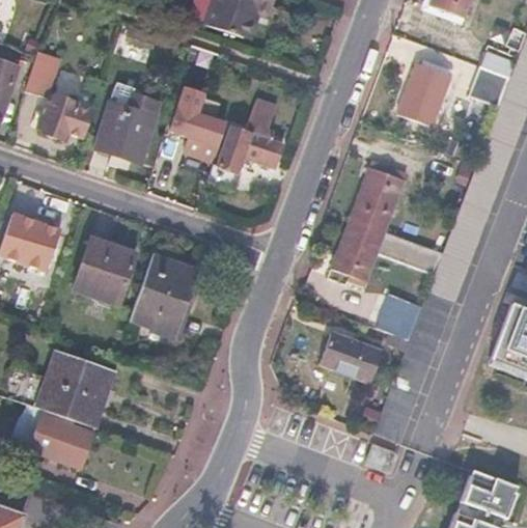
[(212,0),(205,22),(243,34),(254,2),(271,8),(273,0),(212,0)]
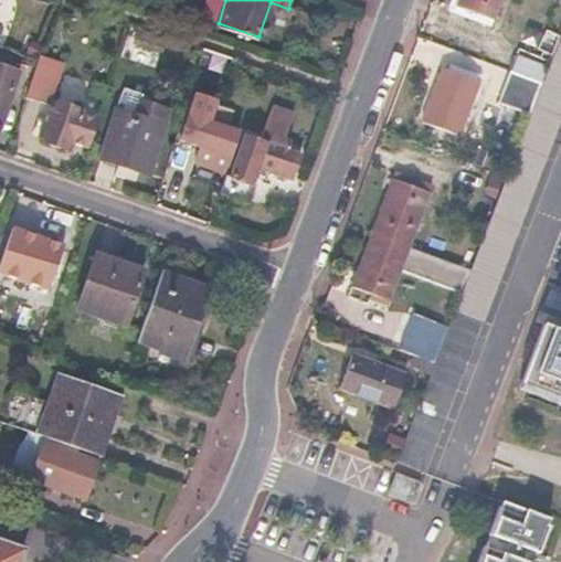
[(458,0),(457,4),(494,19),(500,0),(458,0)]
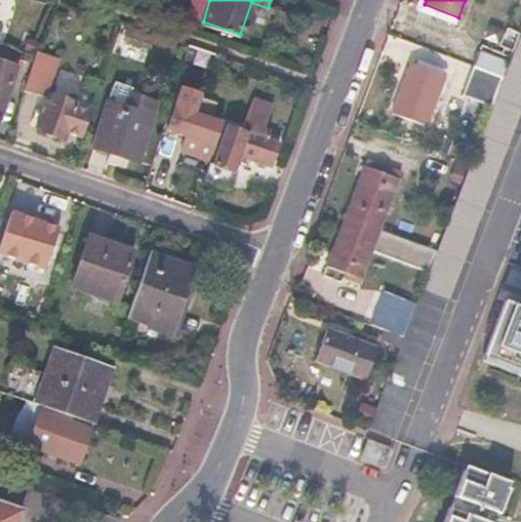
[(520,32),(510,62),(504,78),(497,92),(471,162),(438,248),(423,288),(450,299),(520,115),(520,32)]
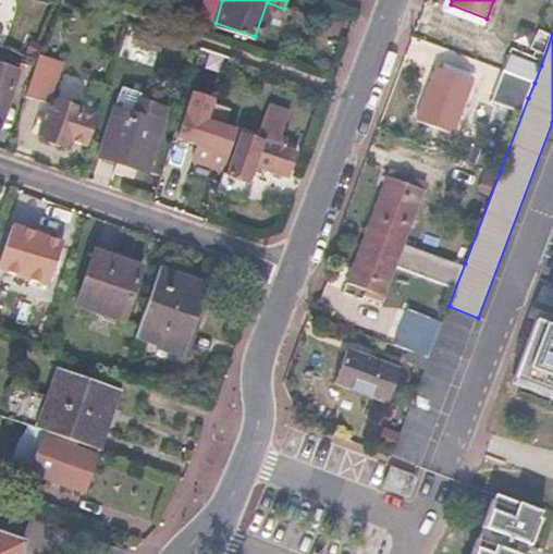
[(541,65),(513,54),(506,71),(535,83),(541,65)]
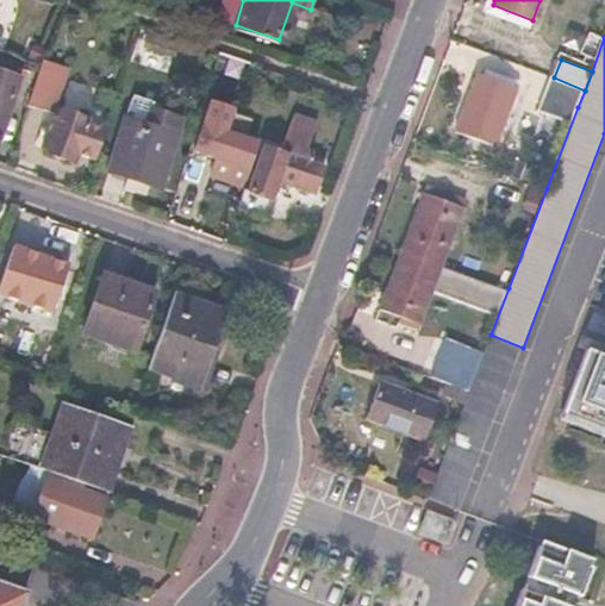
[(0,133),(1,135),(23,75),(0,67),(0,133)]
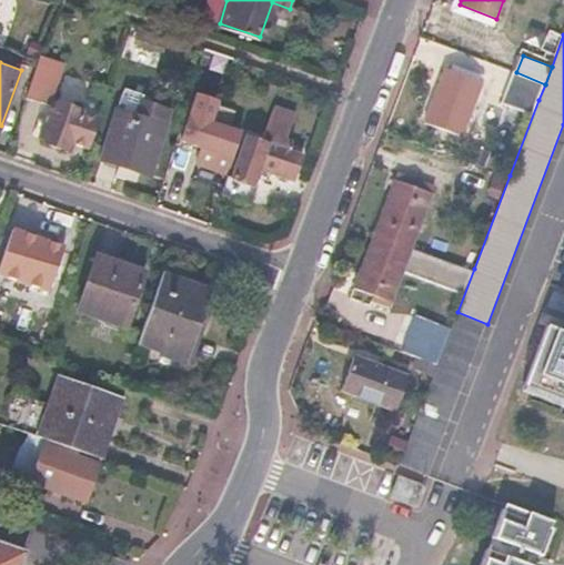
[(67,71),(40,62),(29,96),(54,104),(67,71)]
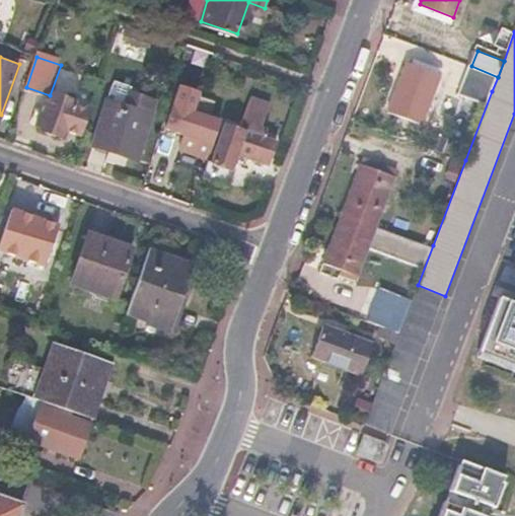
[(439,73),(407,61),(387,111),(420,123),(439,73)]
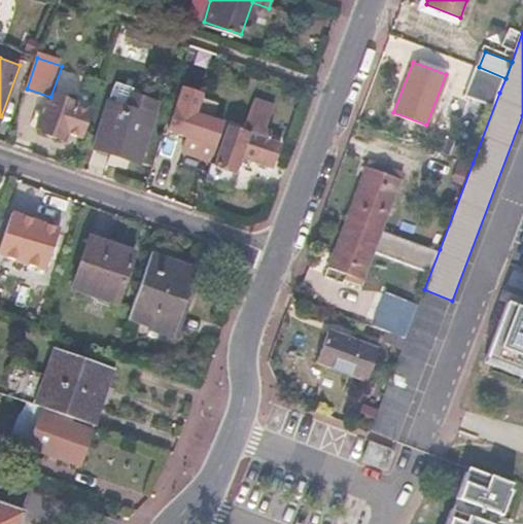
[(479,67),(475,66),(469,80),(499,93),(506,78),(479,67)]
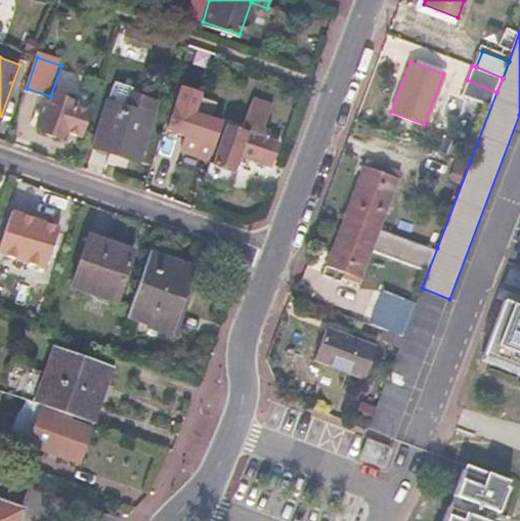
[(136,86),(117,79),(95,144),(139,160),(159,100),(134,92),(136,86)]
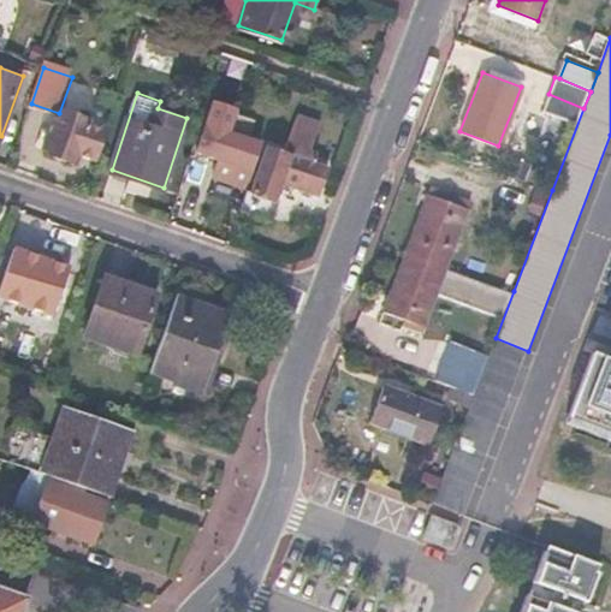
[(237,113),(215,106),(209,123),(231,131),(237,113)]
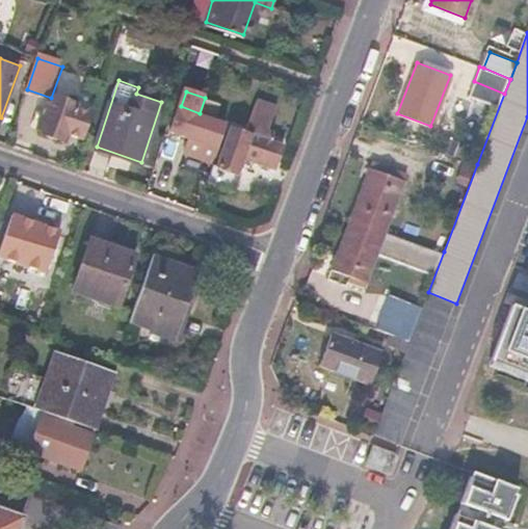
[(207,93),(205,98),(200,113),(210,116),(217,97),(207,93)]
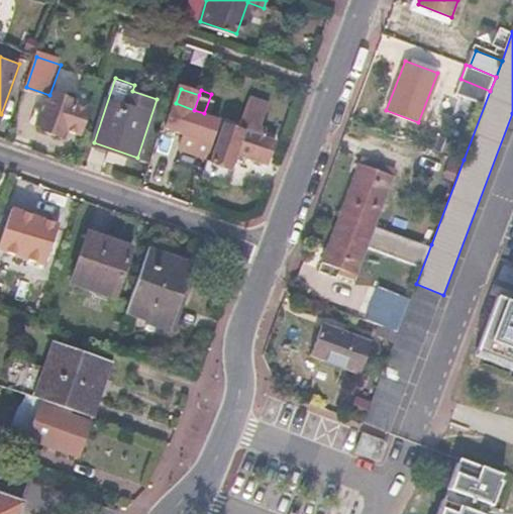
[(50,100),(44,98),(36,121),(42,123),(41,126),(63,133),(66,127),(81,132),(89,111),(73,105),(75,99),(54,92),(50,100)]
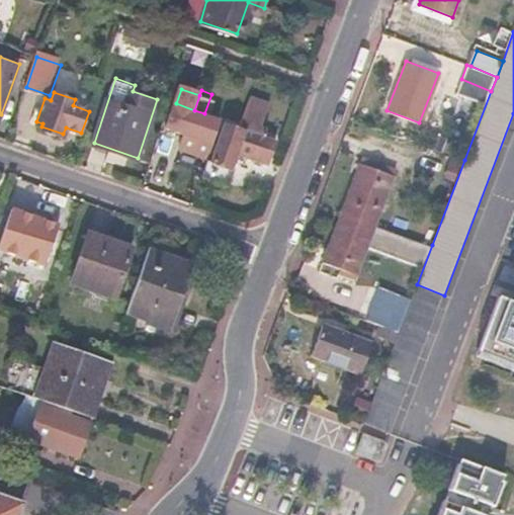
[(241,126),(229,122),(213,161),(208,160),(204,171),(228,180),(238,150),(254,155),(254,161),(260,163),(265,159),(270,161),(278,140),(266,136),(269,129),(263,125),(272,102),(252,95),(241,126)]
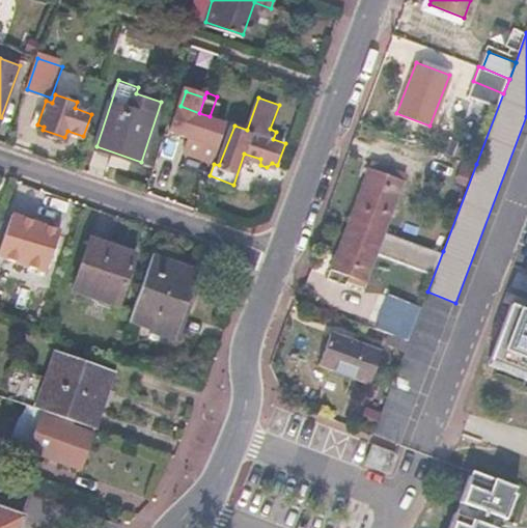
[(199,113),(181,106),(173,128),(218,144),(225,122),(210,116),(199,113)]
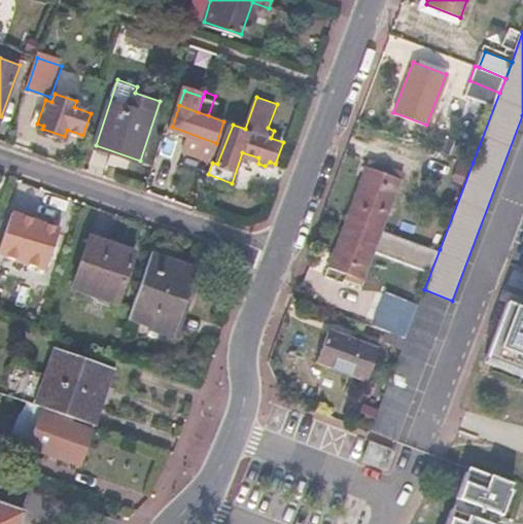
[(183,151),(164,144),(157,168),(176,174),(183,151)]
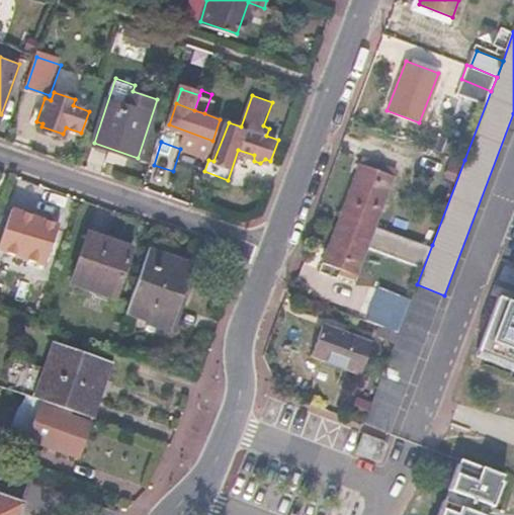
[(395,175),(360,162),(342,211),(376,225),(395,175)]
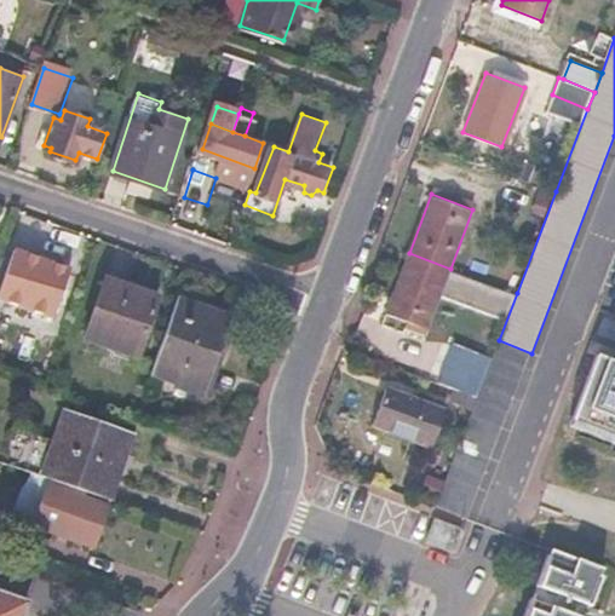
[(72,266),(16,246),(0,289),(0,295),(55,315),(72,266)]
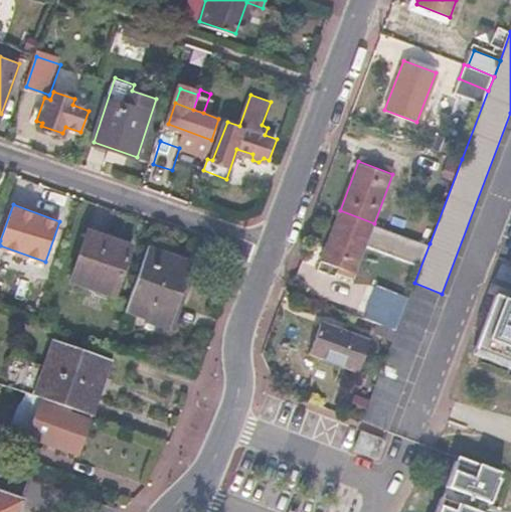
[(374,223),(340,210),(322,262),(355,274),(374,223)]
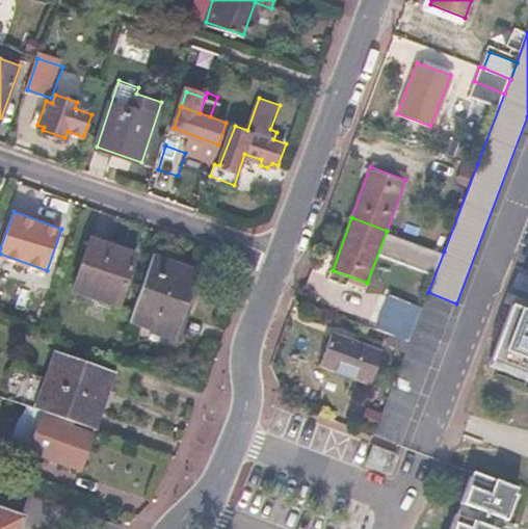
[(136,255),(91,238),(73,290),(119,306),(136,255)]
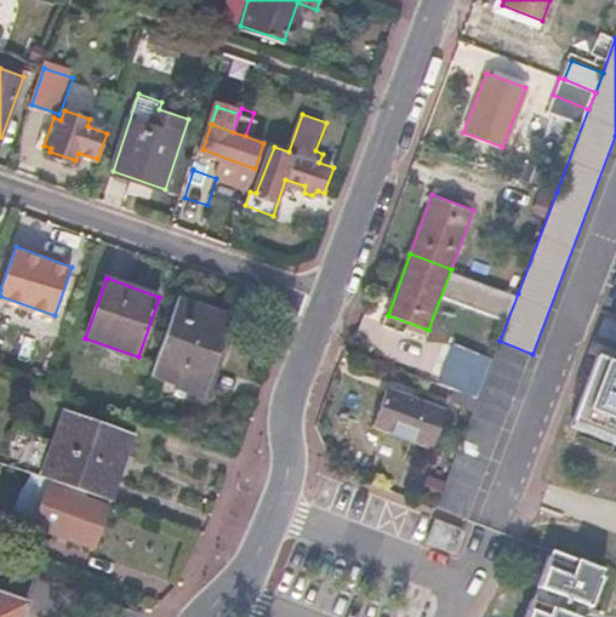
[(231,316),(177,297),(152,371),(203,389),(231,316)]
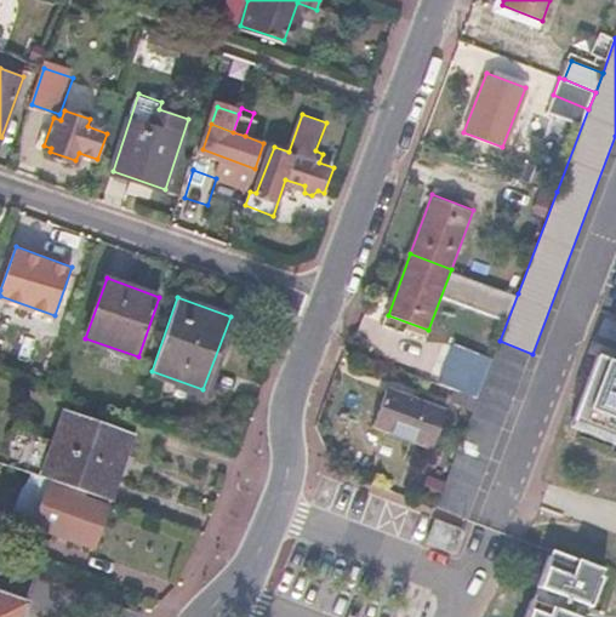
[(615,358),(603,353),(579,416),(615,429),(615,358)]
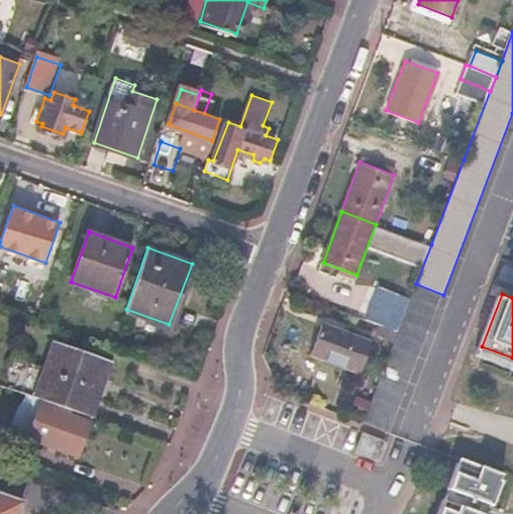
[(403,306),(376,295),(369,314),(396,324),(403,306)]
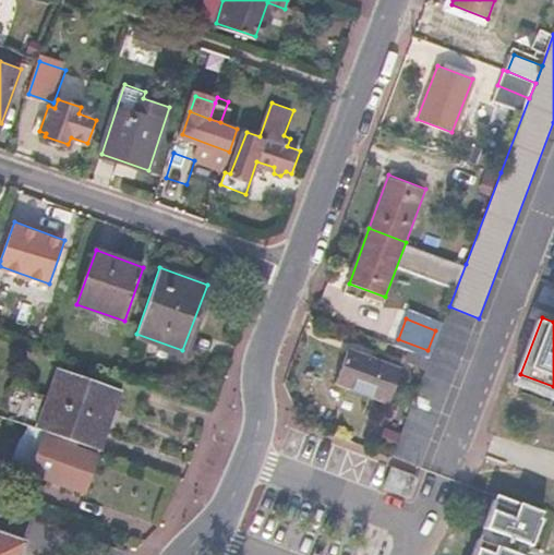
[(388,364),(349,349),(336,382),(375,397),(388,364)]
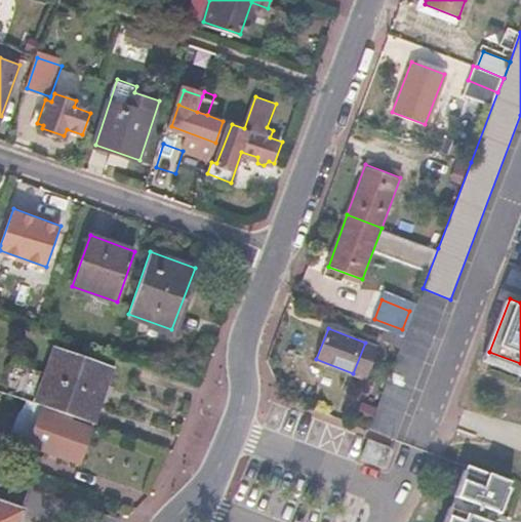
[(112,367),(52,347),(34,400),(41,403),(73,414),(93,422),(112,367)]
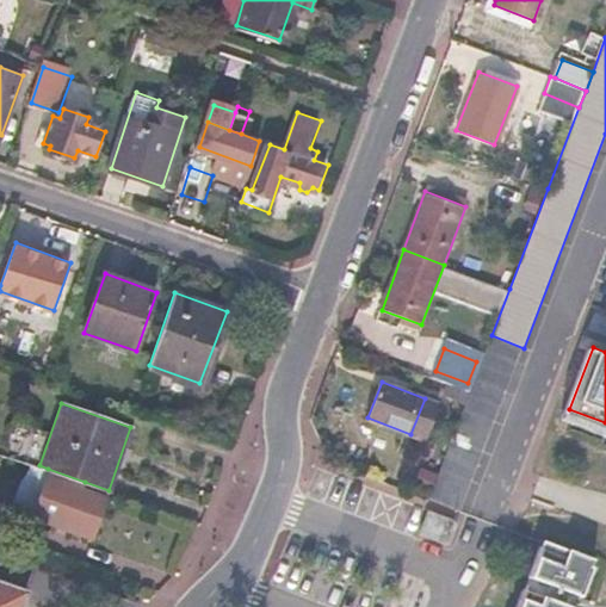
[(85,482),(48,469),(32,519),(92,539),(106,497),(82,488),(85,482)]
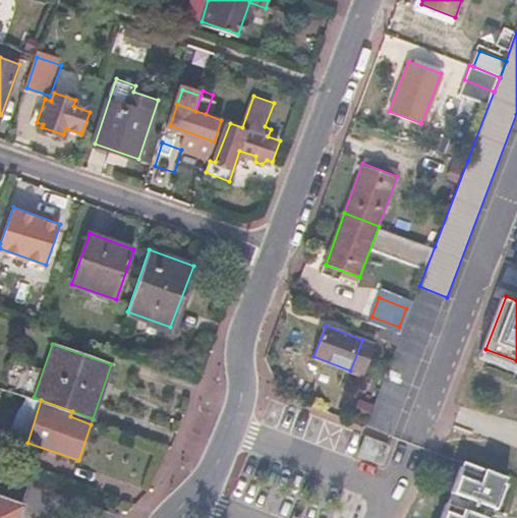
[(367,436),(360,455),(384,464),(392,445),(367,436)]
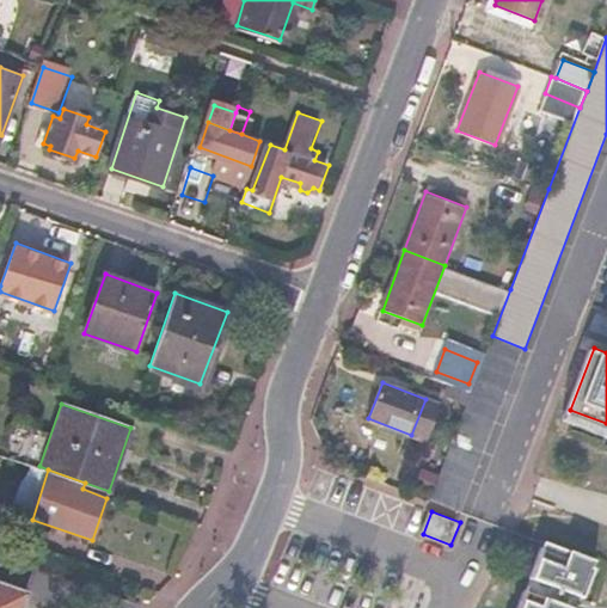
[(600,560),(539,536),(522,577),(584,594),(600,560)]
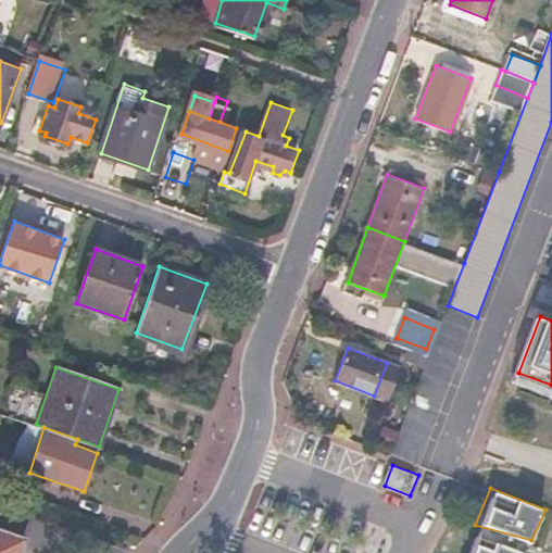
[(0,529),(0,552),(23,552),(28,539),(0,529)]
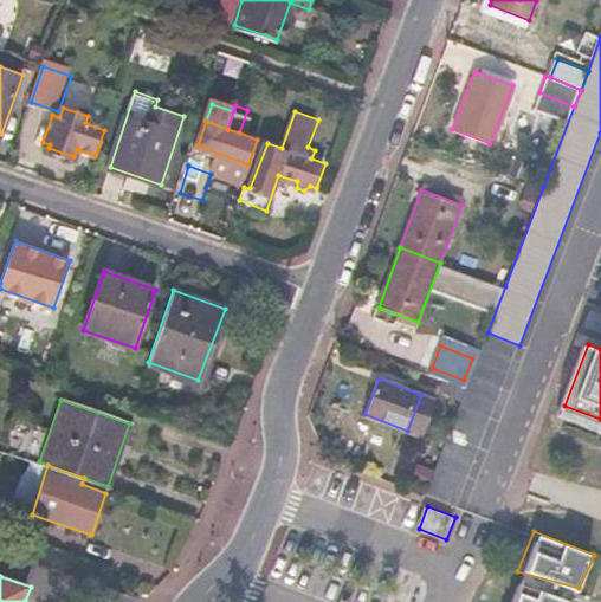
[(566,601),(514,583),(505,601),(566,601)]
